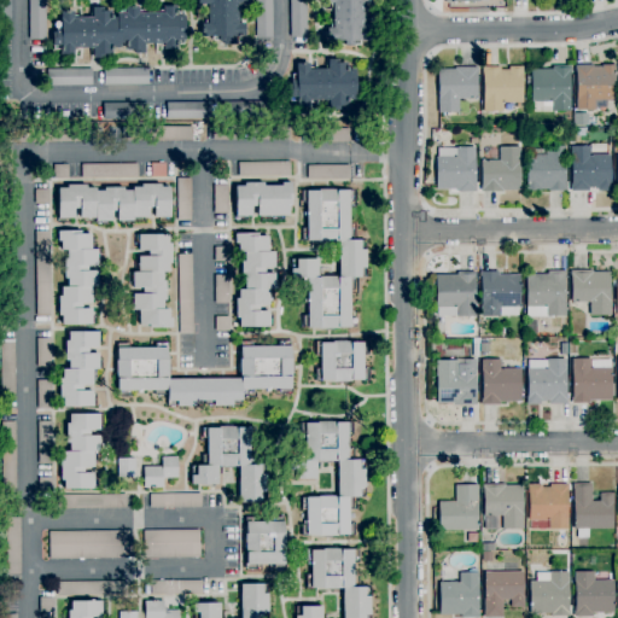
[(10,0),(11,19),(0,19),(0,0),(10,0)]
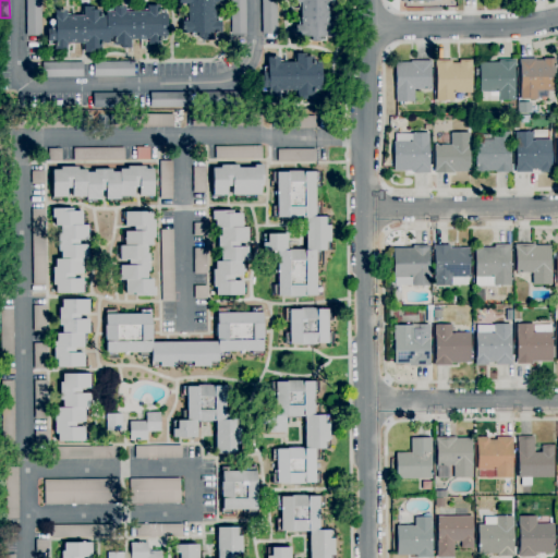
[(41,0),(41,36),(26,36),(26,0),(41,0)]
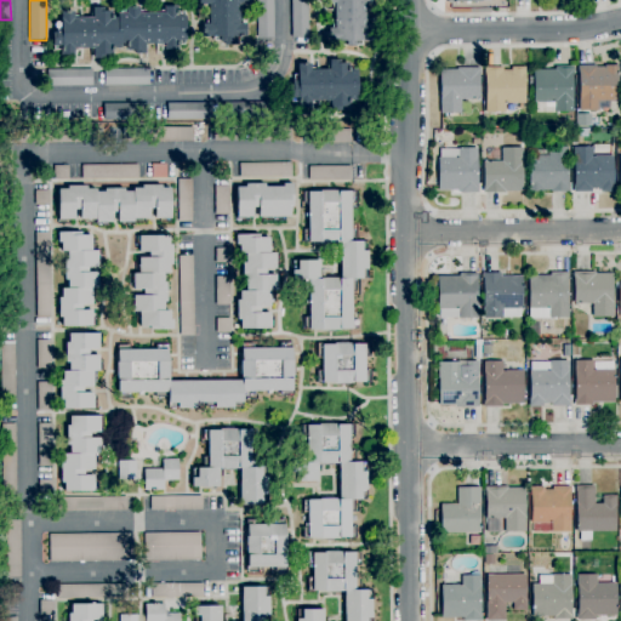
[(237,45),(223,46),(223,43),(220,43),(220,41),(214,41),(214,36),(201,36),(201,24),(209,24),(209,5),(198,5),(198,0),(249,0),(249,4),(239,4),(239,23),(245,23),(245,36),(240,36),(240,44),(237,44),(237,45)]
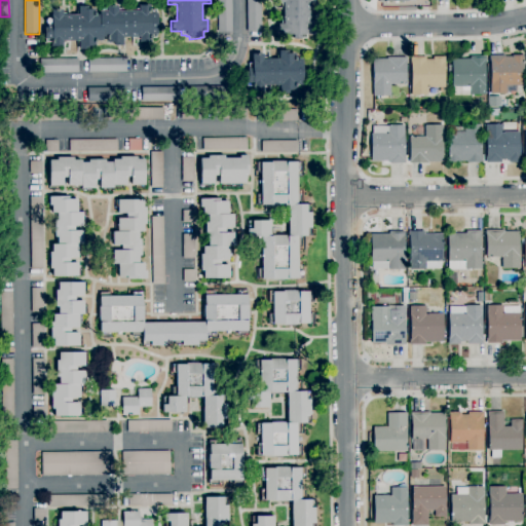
[(218,32),(217,0),(231,0),(231,32),(218,32)]
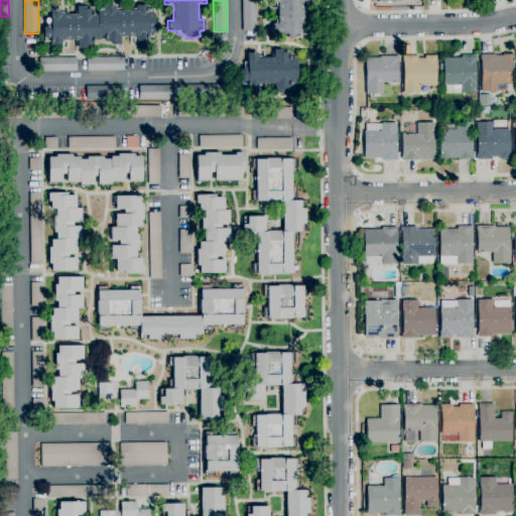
[(242,31),(242,0),(255,0),(256,31),(242,31)]
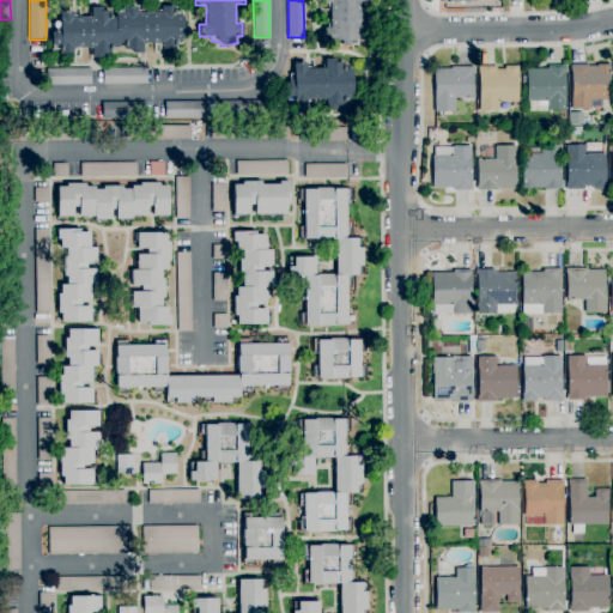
[(350,46),(341,46),(341,44),(334,44),(334,41),(323,41),(323,28),(331,28),(329,4),(323,4),(323,0),(366,0),(366,2),(360,2),(360,28),(366,28),(366,41),(356,41),(356,44),(350,44),(350,46)]
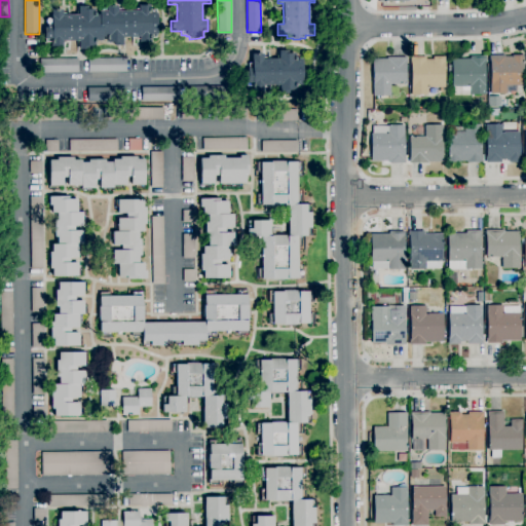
[(79,49),(79,41),(63,41),(63,46),(51,47),(51,42),(45,42),(45,39),(44,39),(44,28),(46,28),(46,25),(48,25),(48,20),(51,20),(51,10),(62,10),(63,15),(78,15),(78,6),(87,6),(87,9),(95,9),(95,14),(99,14),(99,11),(106,11),(106,6),(117,6),(117,11),(139,11),(139,5),(150,5),(150,10),(155,10),(155,13),(157,13),(157,34),(155,34),(156,38),(150,38),(150,42),(139,42),(139,37),(122,37),(122,45),(114,45),(114,42),(107,43),(107,37),(102,37),(102,41),(95,41),(95,49),(79,49)]
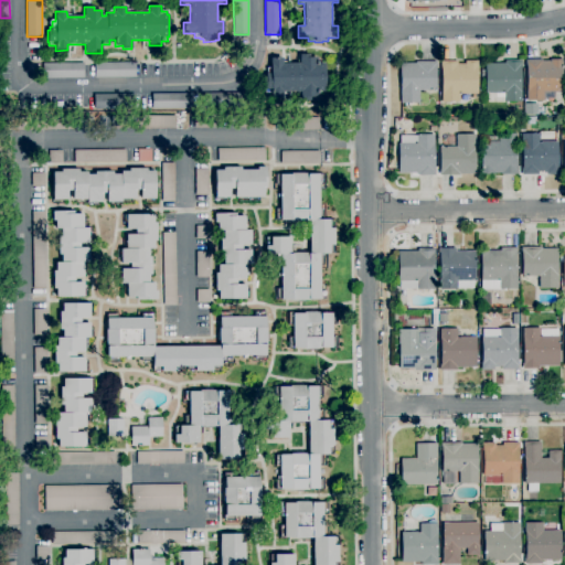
[(270,102),(270,93),(265,93),(264,89),(263,89),(263,77),(266,77),(266,74),(267,74),(266,68),(270,68),(270,59),(281,57),(281,64),(299,63),(299,54),(309,54),(309,57),(317,57),(317,63),(324,63),(324,92),(318,92),(318,97),(310,97),(310,100),(300,100),(300,92),(283,92),(283,100),(270,102)]
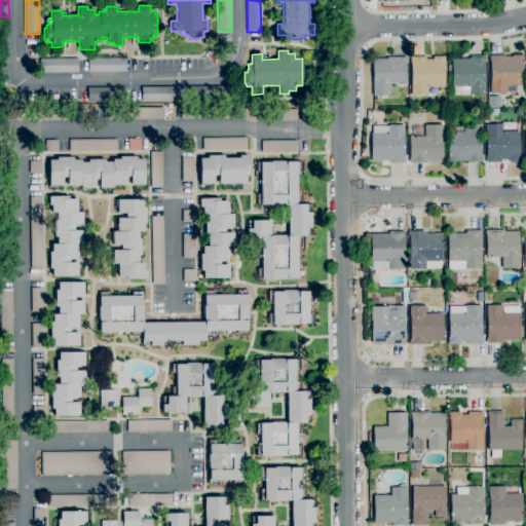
[(485,95),(468,95),(468,90),(461,91),(461,87),(452,87),(451,60),(470,59),(470,57),(485,55),(485,64),(484,64),(485,95)]
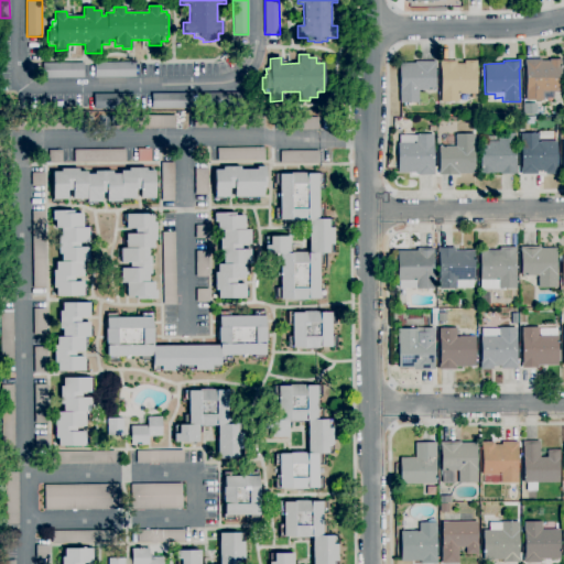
[(525,100),(524,60),(541,60),(541,61),(549,61),(549,60),(562,60),(562,67),(560,67),(561,91),(550,91),(550,97),(542,97),(542,100),(525,100)]
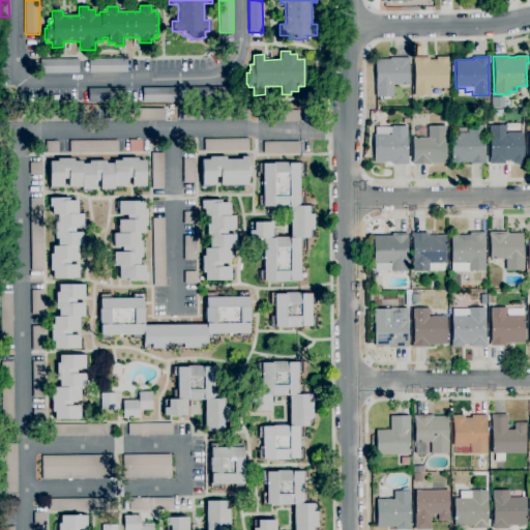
[(375,97),(375,84),(376,84),(375,60),(390,59),(390,58),(409,57),(409,63),(409,85),(393,85),(393,96),(375,97)]
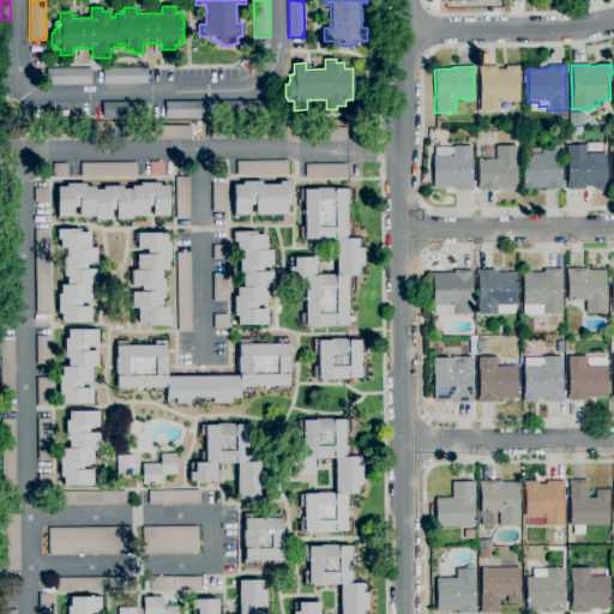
[(480,110),(479,66),(497,66),(497,70),(505,70),(505,66),(519,66),(519,73),(518,73),(519,102),(499,102),(499,110),(480,110)]
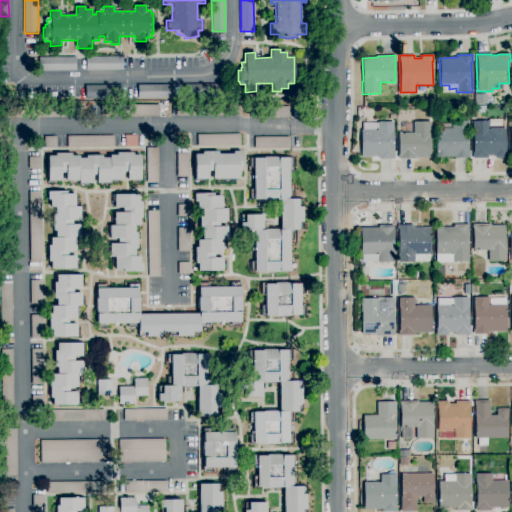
[(122,70),(85,71),(85,57),(122,56),(122,70)]
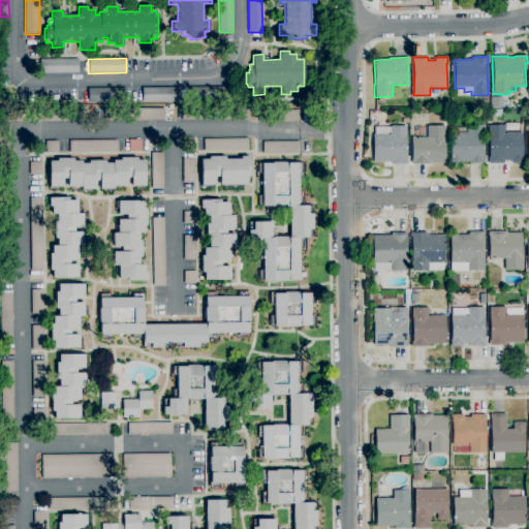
[(79,73),(40,73),(40,59),(78,59),(79,73)]
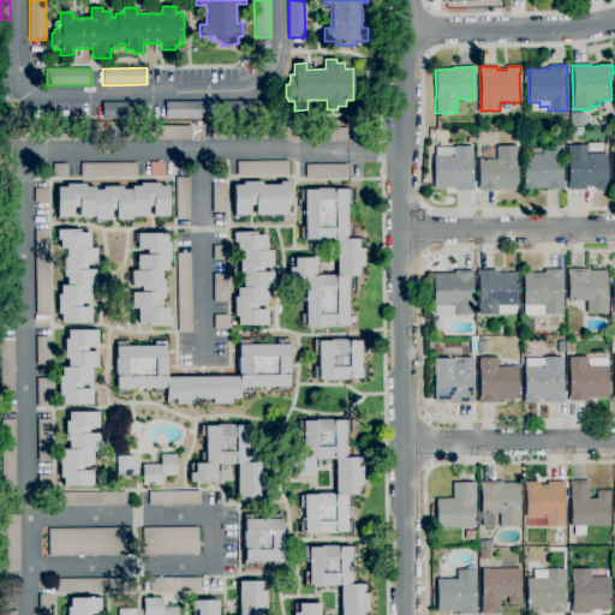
[(266,118),(221,118),(221,102),(266,101),(266,118)]
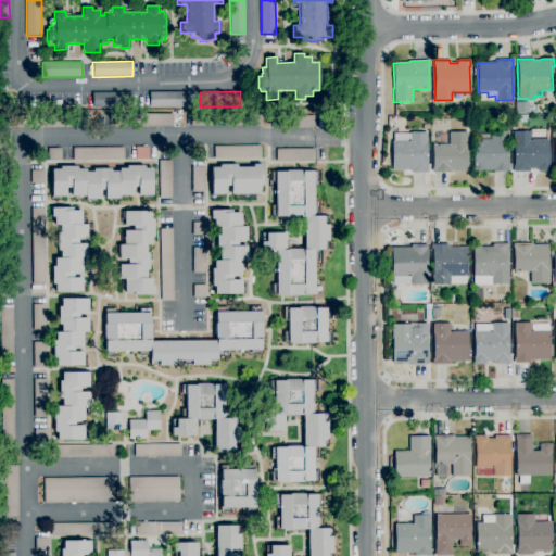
[(133,108),(92,108),(92,92),(133,92),(133,108)]
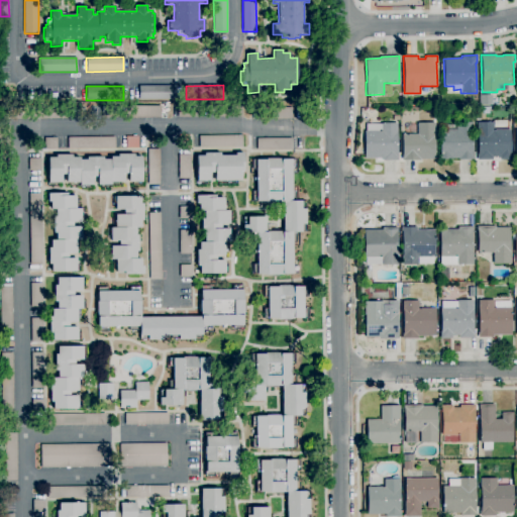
[(176,99),(139,100),(138,86),(176,86),(176,99)]
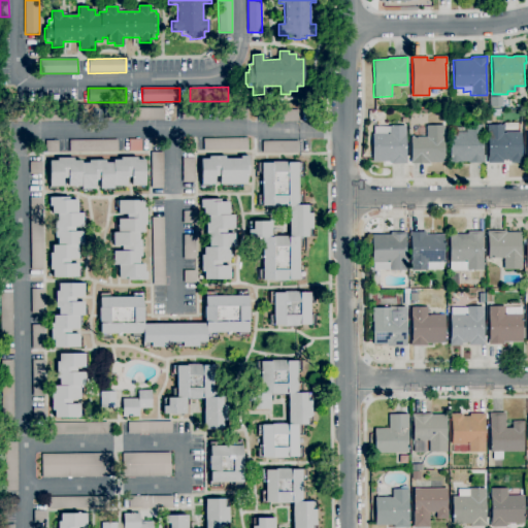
[(298,122),(262,122),(262,109),(298,109),(298,122)]
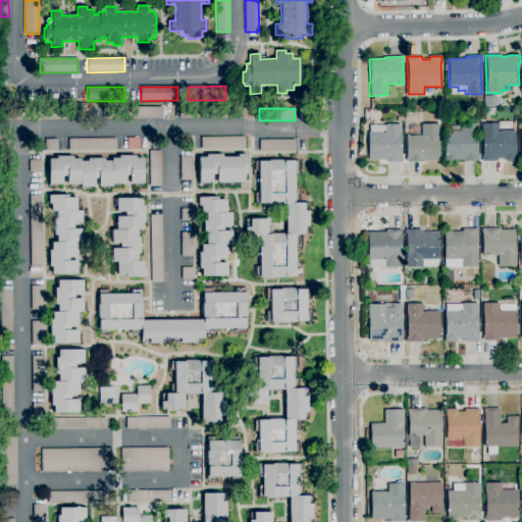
[(456,162),(444,162),(444,156),(444,132),(461,132),(461,123),(477,123),(477,161),(462,161),(462,160),(456,160),(456,162)]
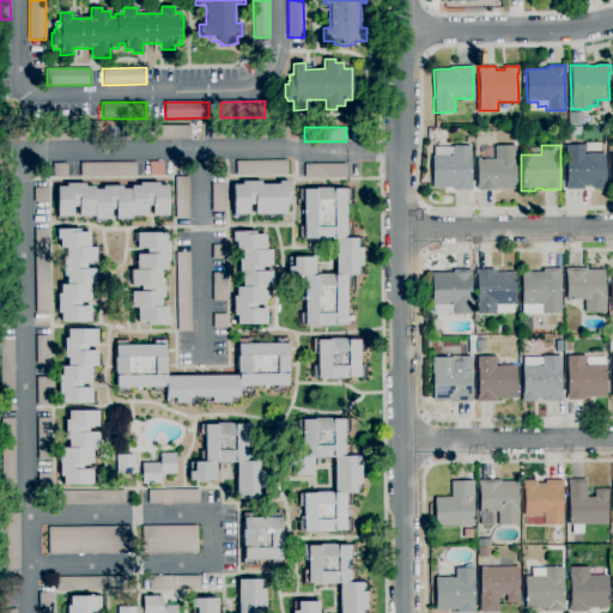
[(584,190),(565,190),(566,145),(584,145),(584,153),(605,155),(605,181),(606,181),(606,189),(592,189),(592,187),(584,187),(584,190)]
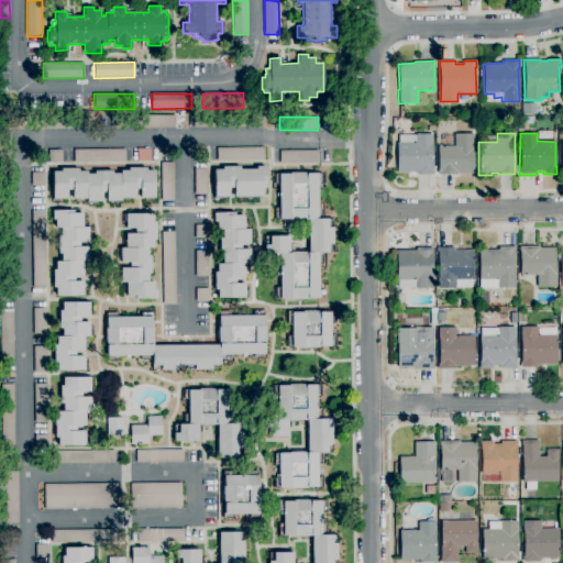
[(417,176),(417,173),(397,173),(396,143),(398,143),(398,135),(415,135),(415,134),(432,134),(433,175),(417,176)]
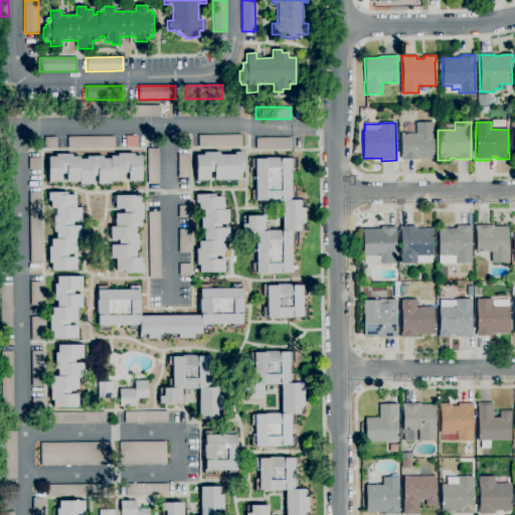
[(418,160),(400,160),(400,155),(400,134),(415,134),(415,123),(433,123),(434,158),(418,159),(418,160)]
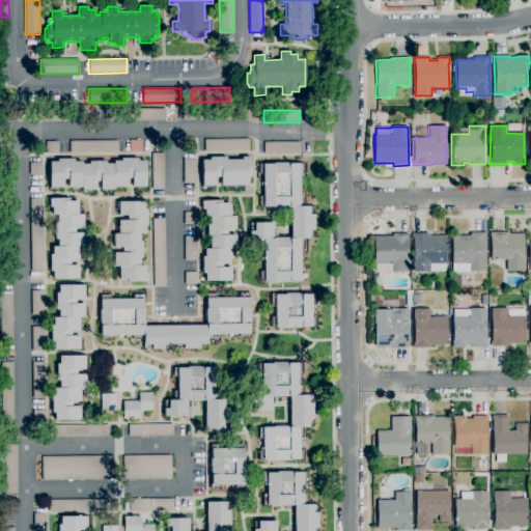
[(249,151),(204,151),(204,139),(249,139),(249,151)]
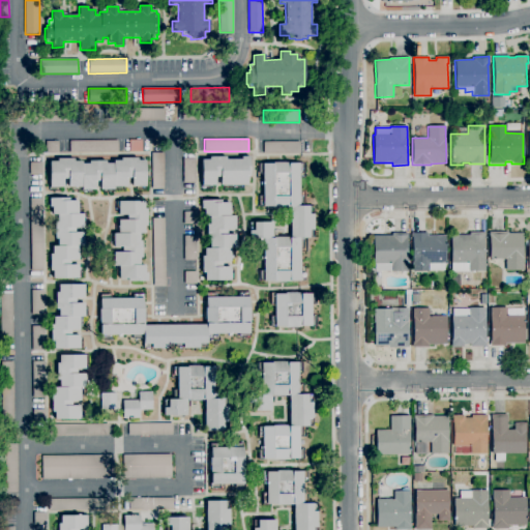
[(142,152),(129,152),(129,140),(142,140),(142,152)]
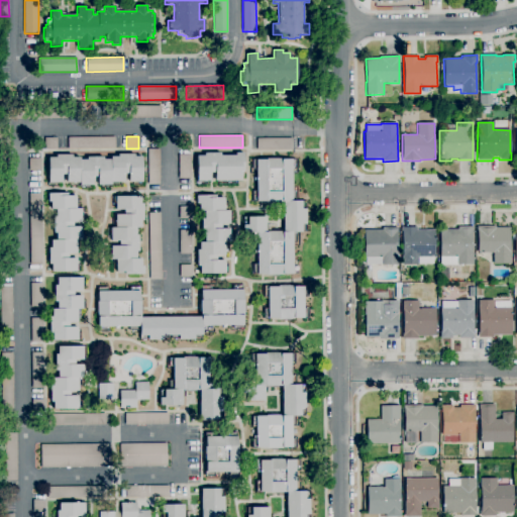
[(57,149),(44,149),(44,137),(57,137),(57,149)]
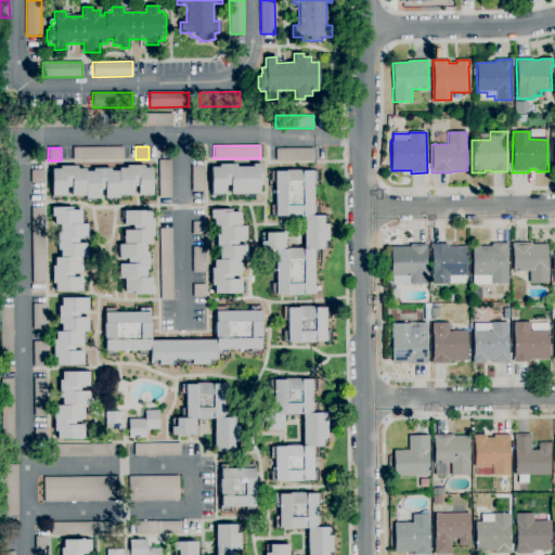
[(124,159),(73,160),(73,147),(124,147),(124,159)]
